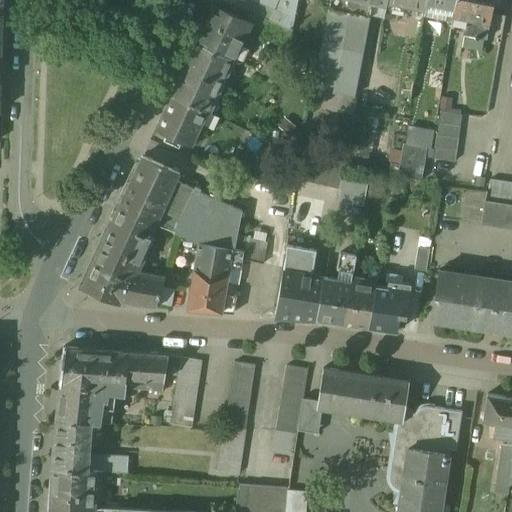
[(234,0),(233,4),(270,20),(278,0),(234,0)]
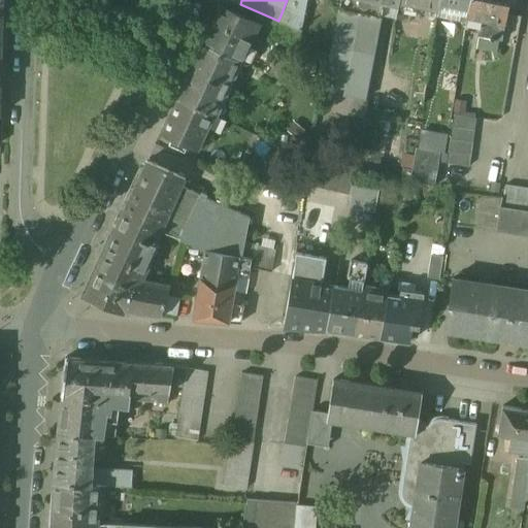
[(287,0),(278,21),(300,30),(302,31),(308,0),(287,0)]
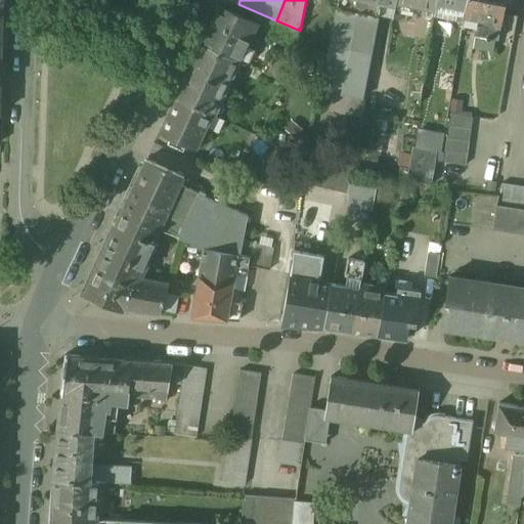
[(384,5),(356,0),(340,0),(321,93),(328,94),(351,98),(362,100),(378,16),(382,17),(384,5)]
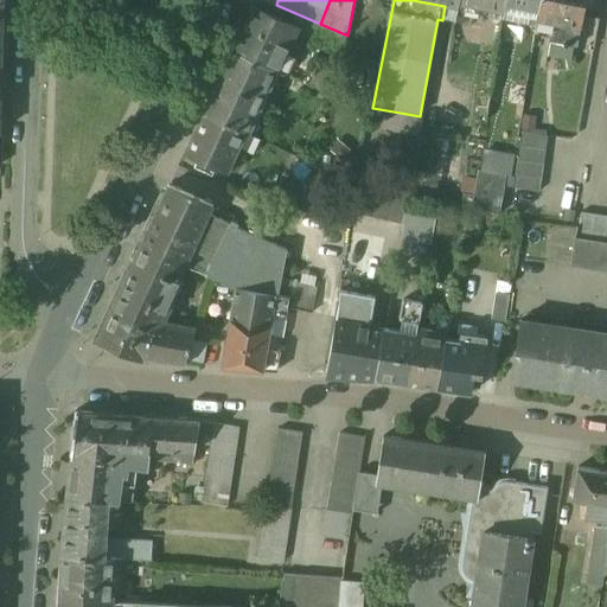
[(460,0),(445,0),(445,6),(442,20),(457,23),(460,5),(460,0)]
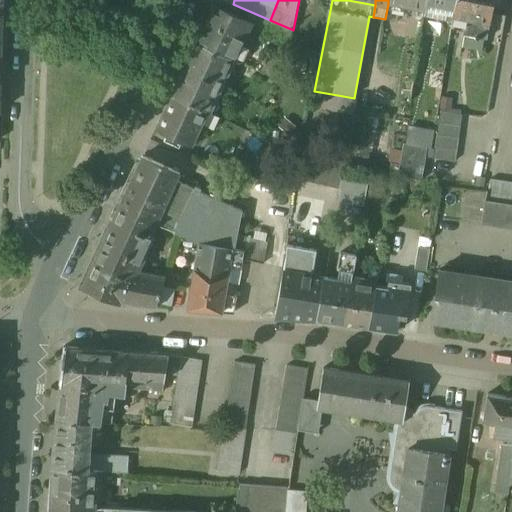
[(426,2),(415,0),(388,0),(388,4),(410,9),(424,12),(425,8),(426,2)]
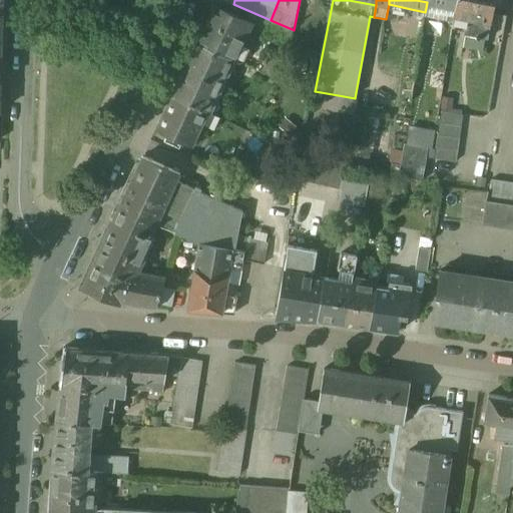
[(457,0),(427,0),(427,2),(426,8),(449,13),(448,16),(454,17),(457,0)]
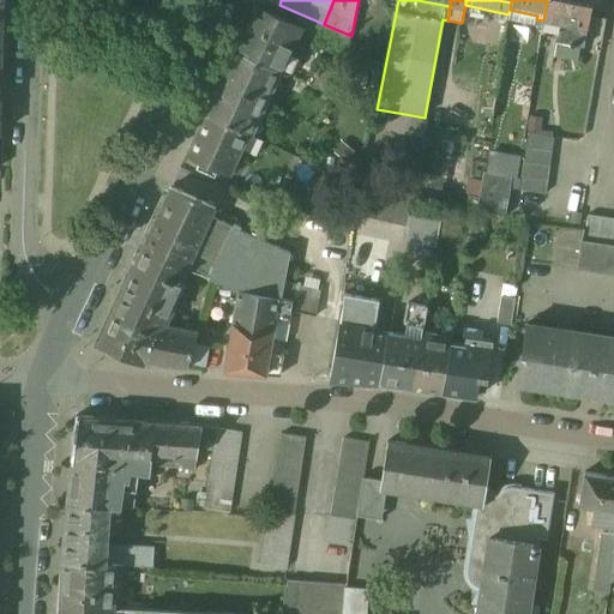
[(593,0),(547,0),(543,20),(542,30),(557,34),(555,40),(570,42),(570,44),(572,46),(573,43),(583,46),(593,0)]
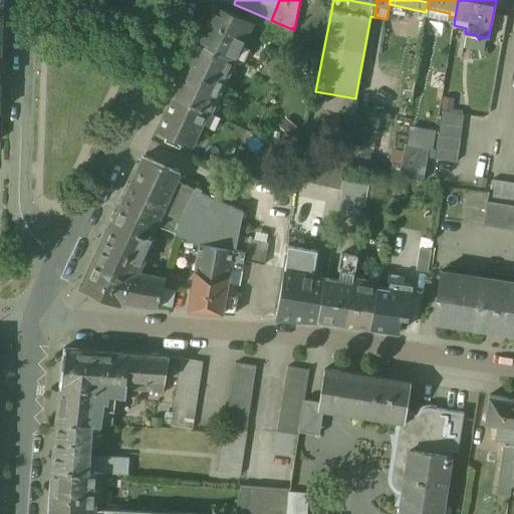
[(253,23),(214,5),(214,7),(213,7),(207,21),(197,42),(236,60),(253,23)]
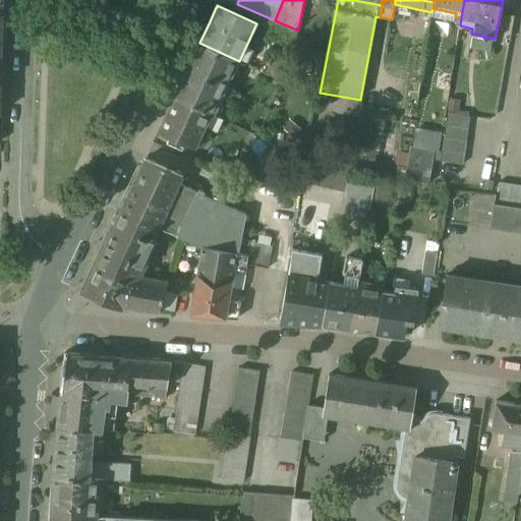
[(431,12),(417,9),(414,24),(429,27),(431,12)]
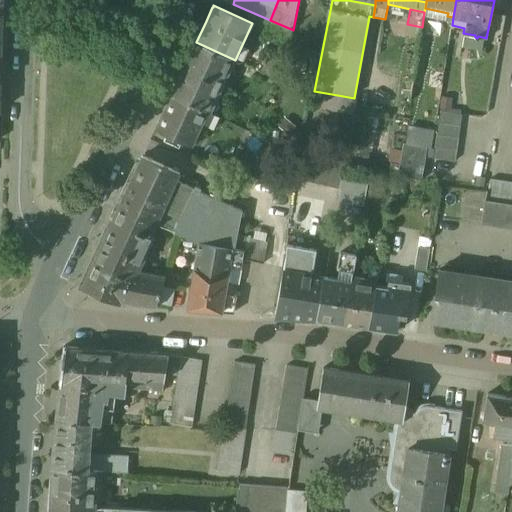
[(291,29),(270,20),(264,32),(285,42),(291,29)]
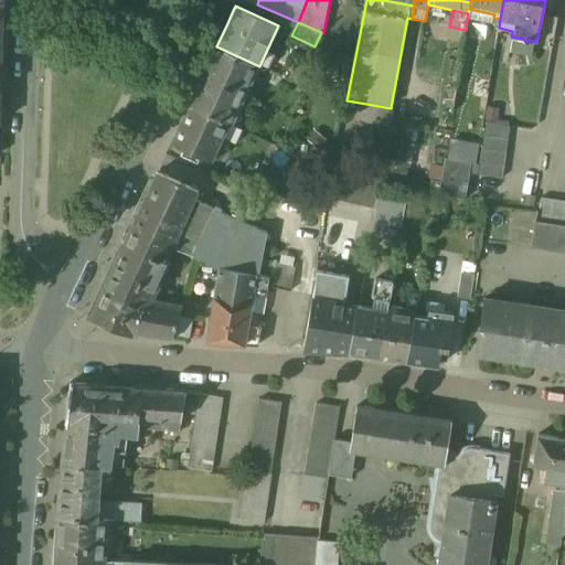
[(259,66),(216,46),(201,82),(200,82),(199,85),(190,105),(230,124),(233,125),(259,66)]
